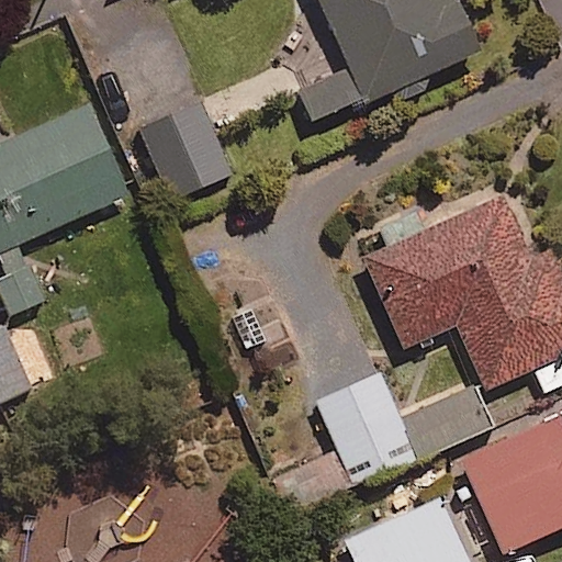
[(457,0),(322,0),(368,102),(481,52),(457,0)]
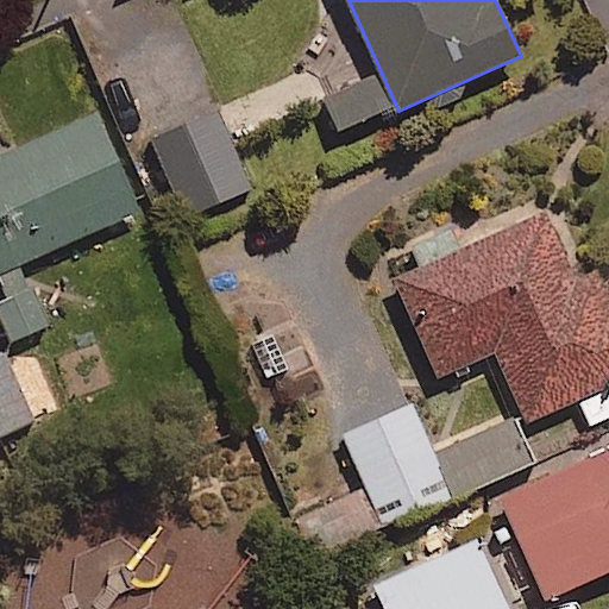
[(94,110),(0,151),(0,269),(138,208),(94,110)]
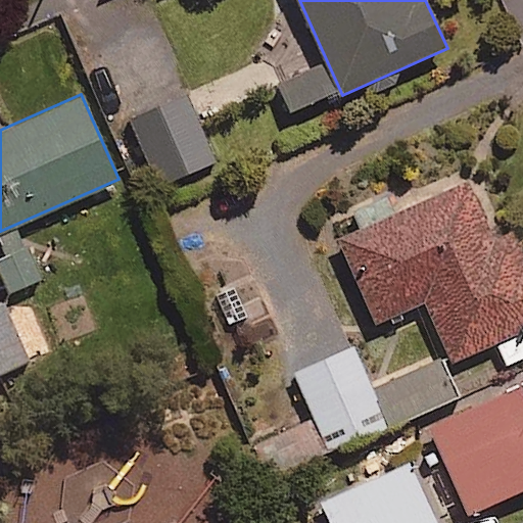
[(215,167),(186,100),(131,124),(159,190),(215,167)]
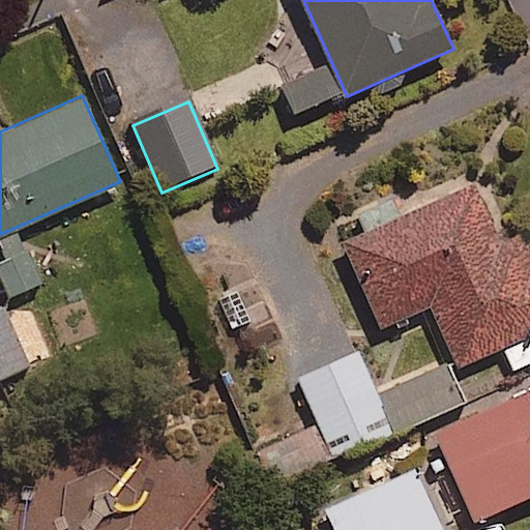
[(501,240),(476,179),(344,241),(382,327),(432,305),(460,367),(529,333),(529,257),(520,233),(501,240)]
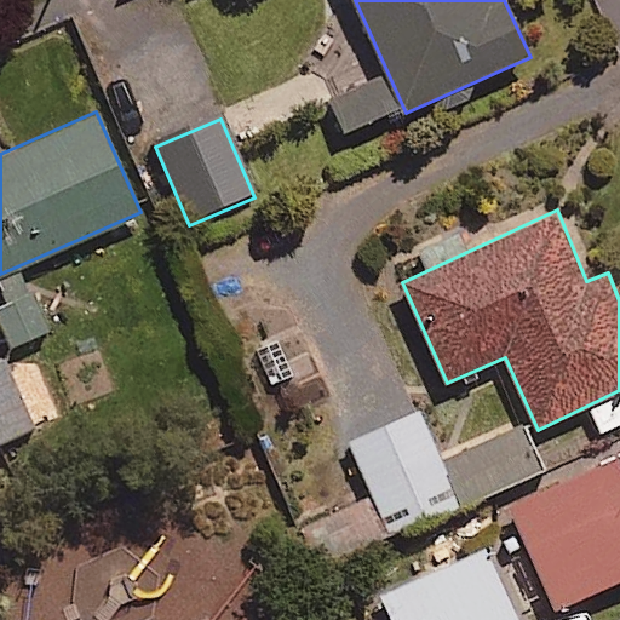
[(38,431),(7,363),(0,366),(0,445),(0,447),(38,431)]
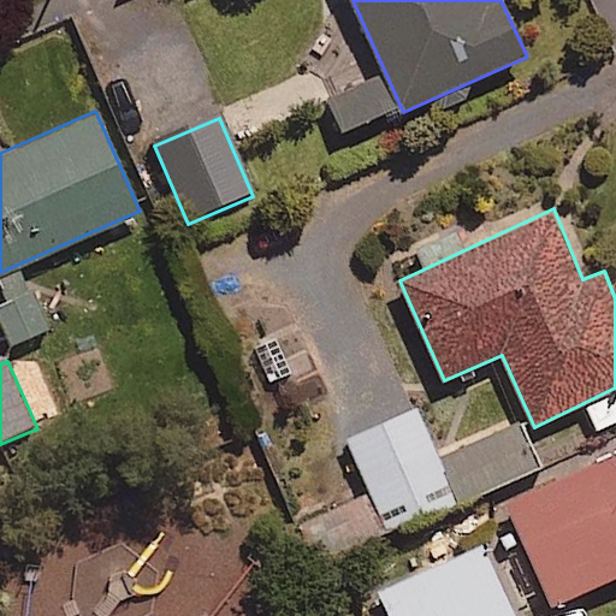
[(438,461),(418,415),(349,444),(390,538),(542,473),(521,426),(438,461)]
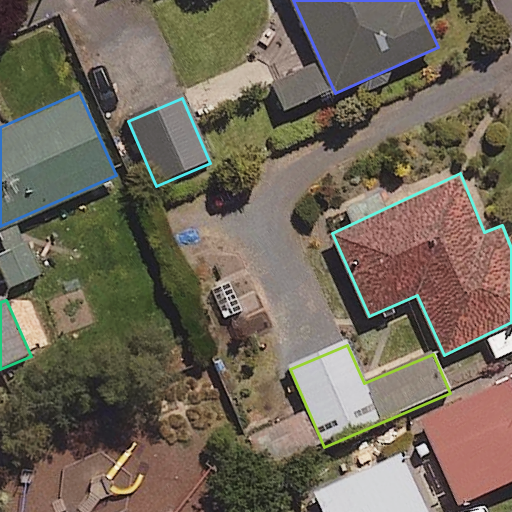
[(511,376),(420,419),(459,505),(511,481),(511,376)]
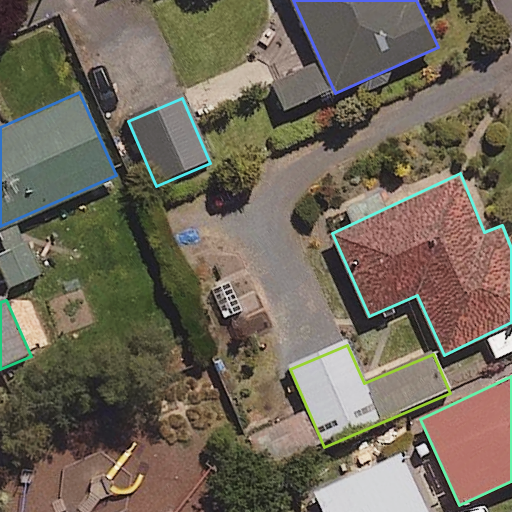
[(428,511),(402,452),(315,491),(324,511),(428,511)]
